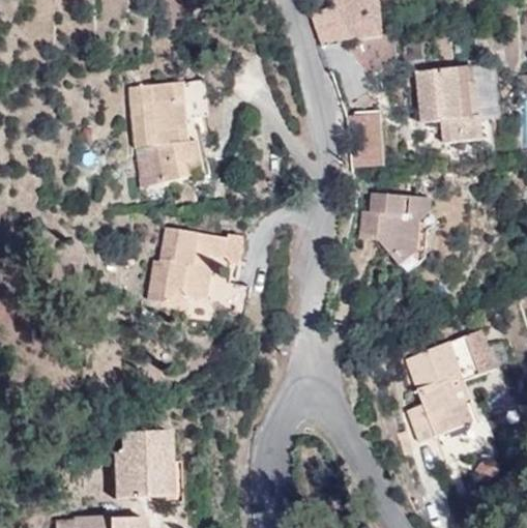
[(344,39),(351,37),(377,32),(375,0),(331,0),(332,1),(312,11),(320,42),(344,39)]
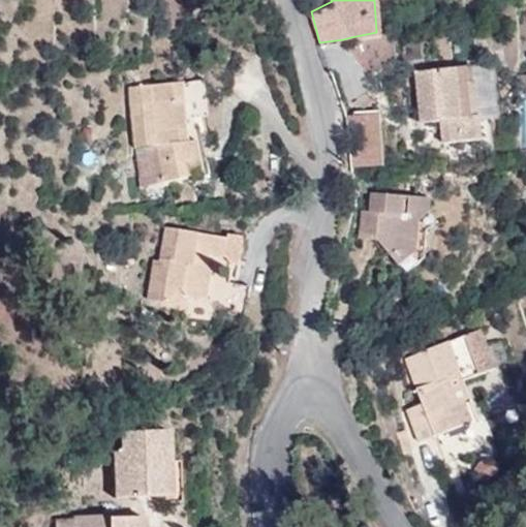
[(396,59),(389,29),(376,32),(350,37),(353,44),(348,45),(363,70),(396,59)]
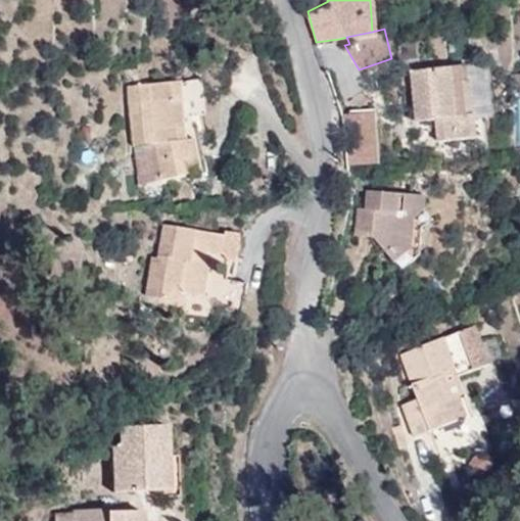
[(450,65),(410,69),(415,120),(434,119),(436,140),(474,136),(472,113),(455,114),(450,65)]
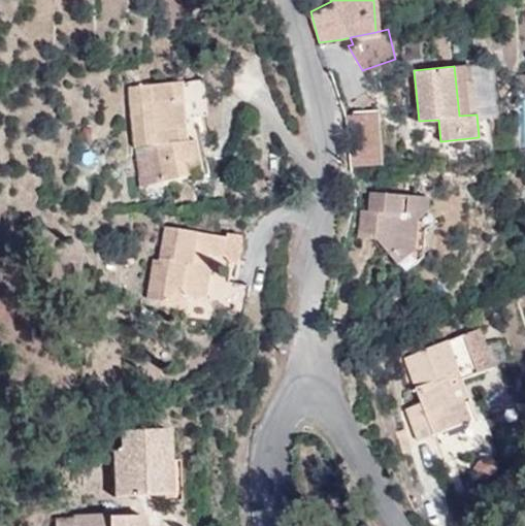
[(155,144),(162,182),(191,175),(192,178),(206,176),(199,139),(187,140),(183,81),(128,87),(133,146),(155,144)]
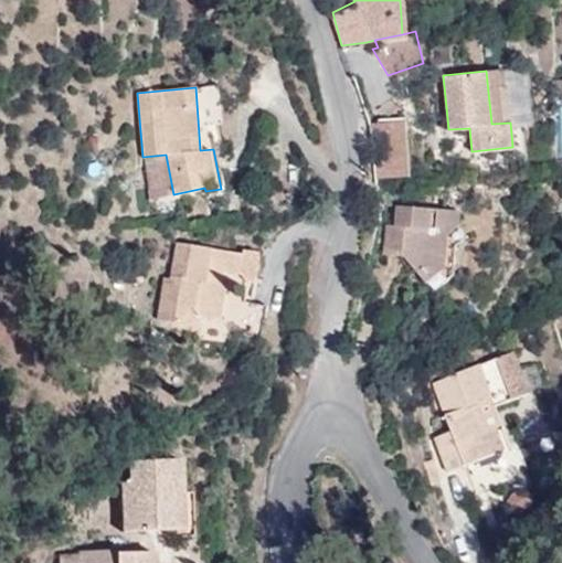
[(370,123),(373,176),(403,174),(400,120),(370,123)]
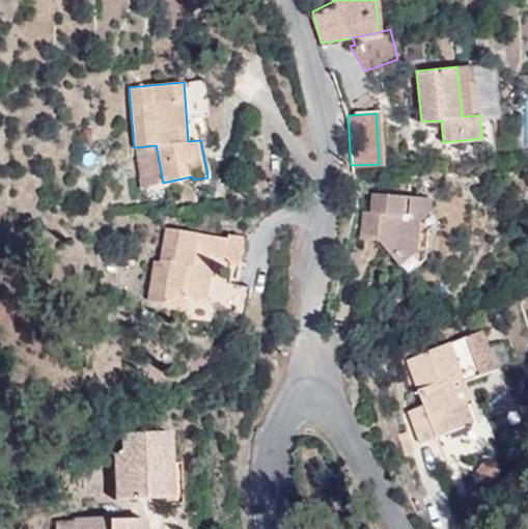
[(140,187),(163,183),(156,145),(134,147),(135,161),(140,187)]
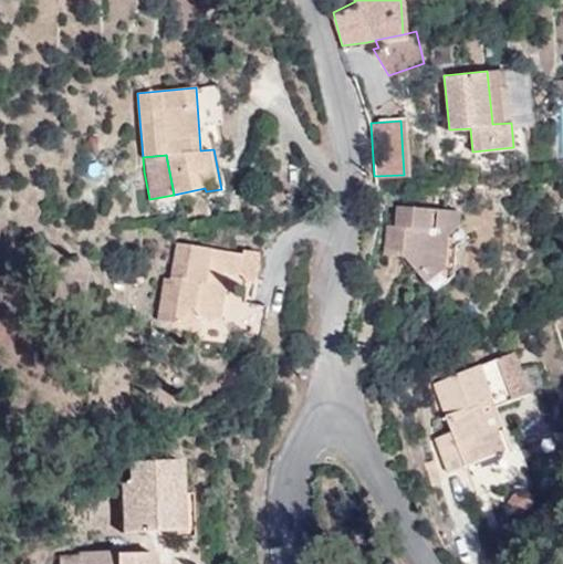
[(395,205),(394,225),(404,225),(403,249),(427,251),(425,282),(431,290),(452,272),(454,246),(466,236),(459,227),(460,210),(395,205)]
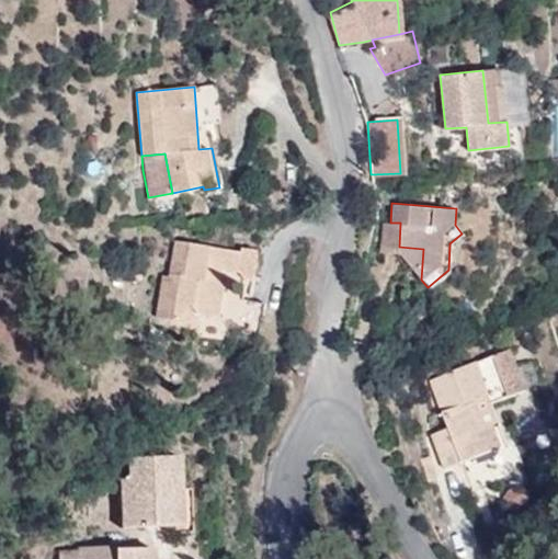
[(400,223),(390,223),(382,221),(379,251),(398,252),(399,247),(400,223)]
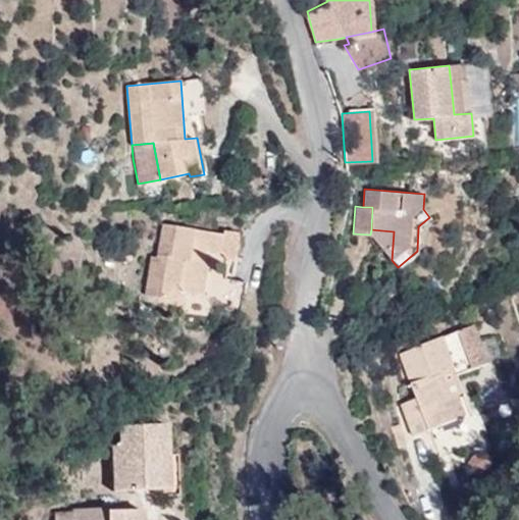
[(157,256),(150,255),(144,294),(183,301),(184,291),(202,295),(207,262),(204,261),(205,250),(221,253),(224,235),(162,223),(157,256)]
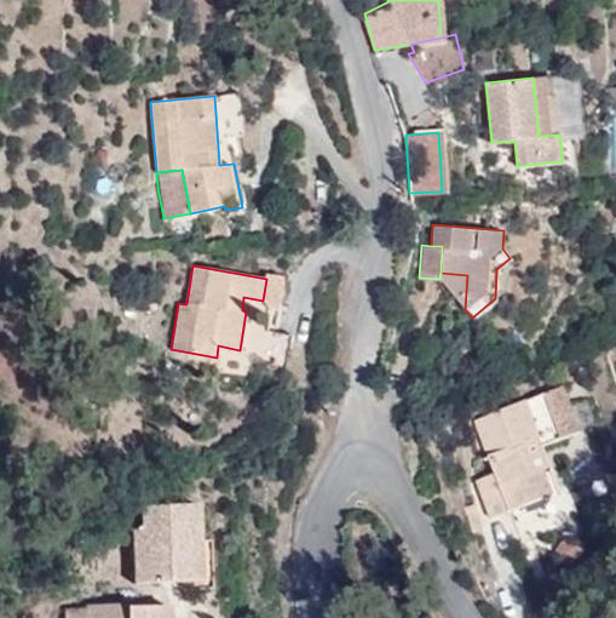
[(467,275),(441,273),(439,279),(465,309),(467,275)]
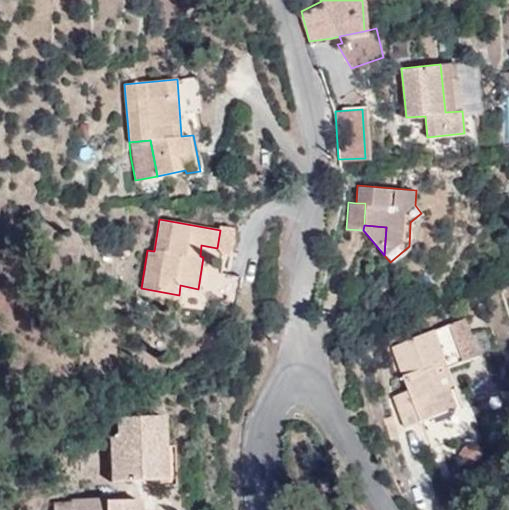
[(235,232),(233,228),(221,227),(220,230),(217,248),(222,254),(232,256),(235,232)]
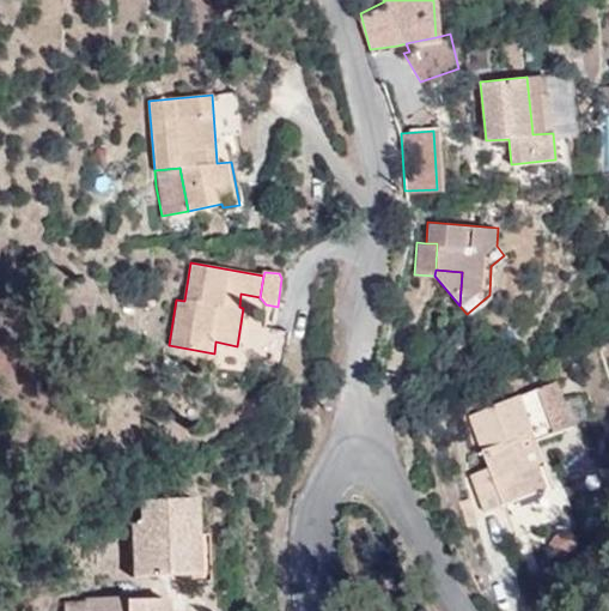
[(282,366),(290,332),(265,327),(257,361),(282,366)]
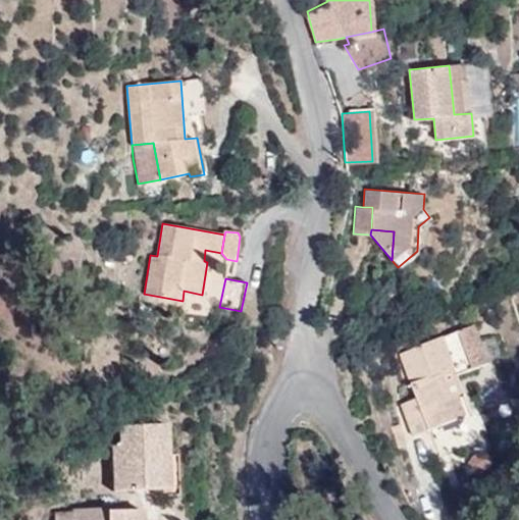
[(453,366),(455,372),(481,363),(466,325),(398,352),(414,396),(399,402),(412,433),(463,413),(456,395),(450,397),(440,371),(453,366)]
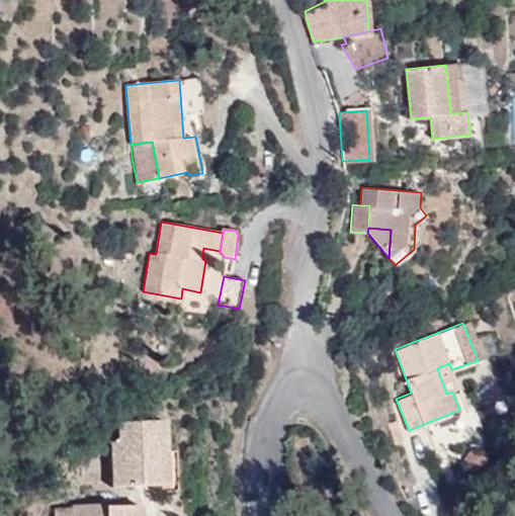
[(466,407),(451,369),(449,363),(437,368),(446,394),(452,392),(459,410),(466,407)]
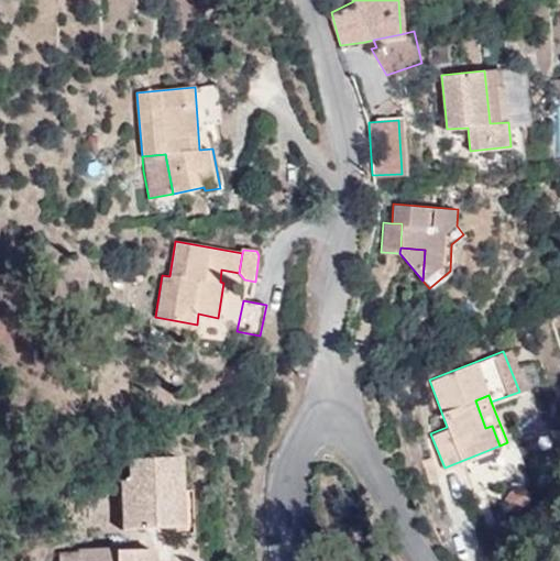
[(70,526),(163,524),(186,523),(186,490),(175,490),(175,457),(125,459),(127,480),(119,479),(119,490),(70,492),(70,526)]
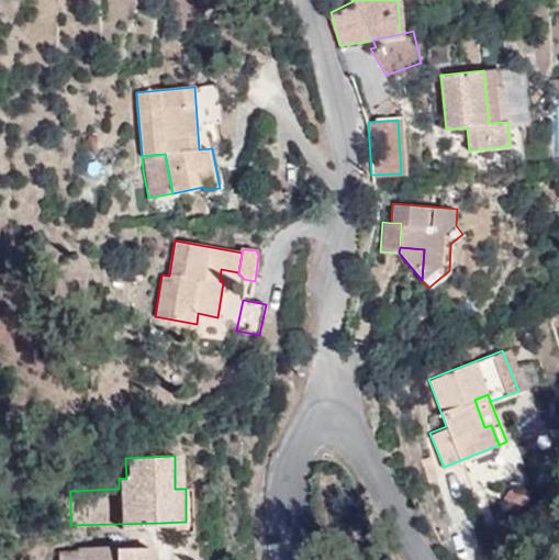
[(149,559),(149,548),(56,550),(56,559),(149,559)]
